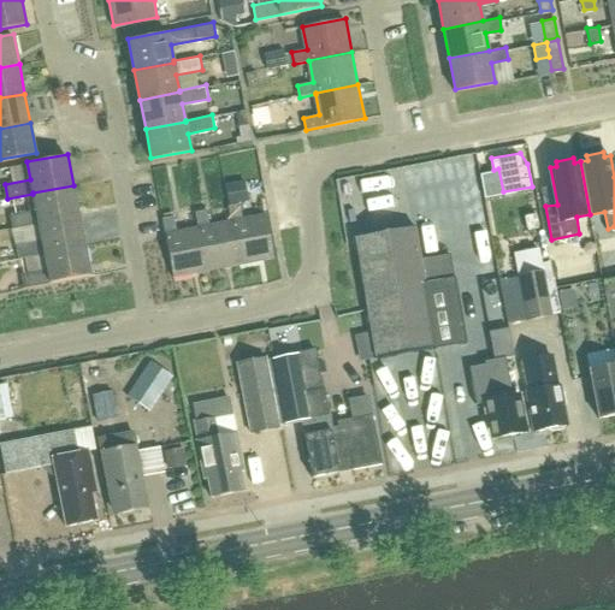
[(37,223),(78,214),(74,185),(33,193),(33,194),(34,194),(36,208),(10,214),(13,227),(39,223),(37,223)]
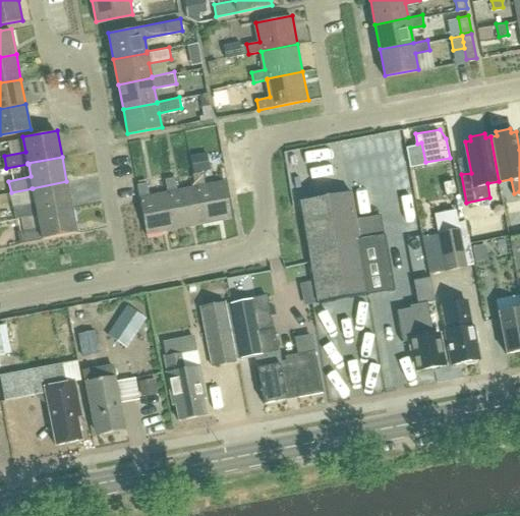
[(196,185),(204,222),(232,217),(225,180),(206,183),(204,171),(193,173),(195,185),(196,185)]
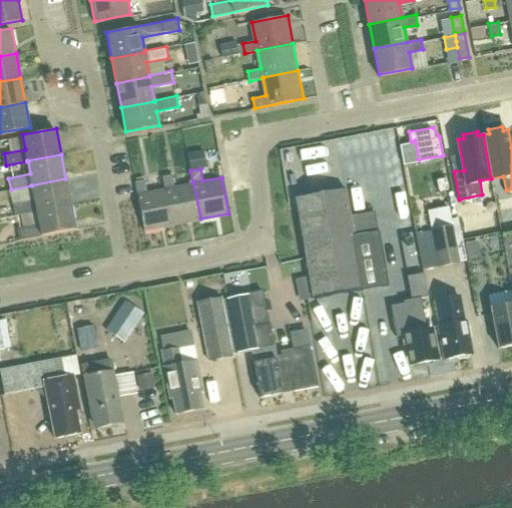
[(193,182),(192,182),(175,186),(172,173),(163,175),(165,187),(166,187),(173,223),(200,218),(193,182)]
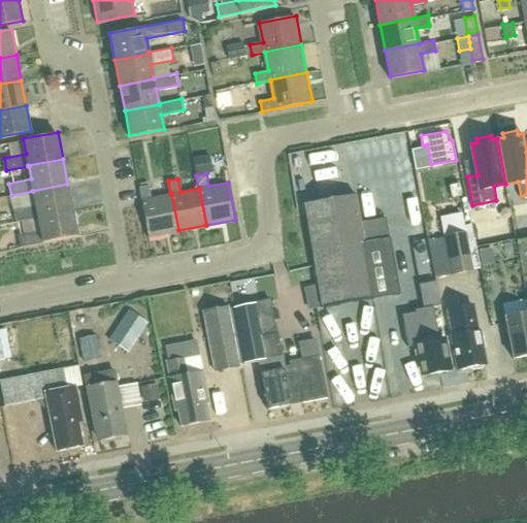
[(460,182),(450,184),(452,196),(462,194),(460,182)]
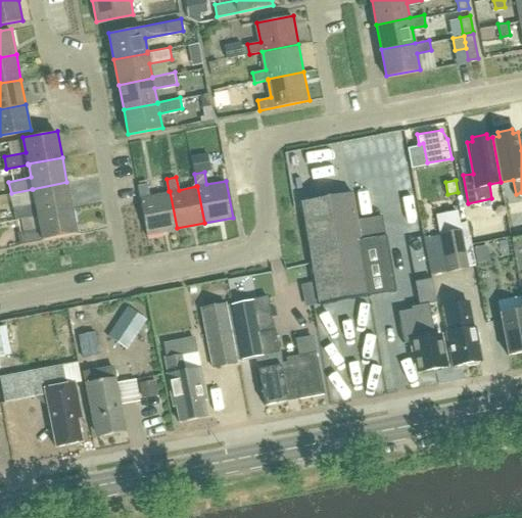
[(37,214),(72,207),(66,182),(32,189),(33,189),(36,202),(13,206),(15,219),(37,215),(37,214)]
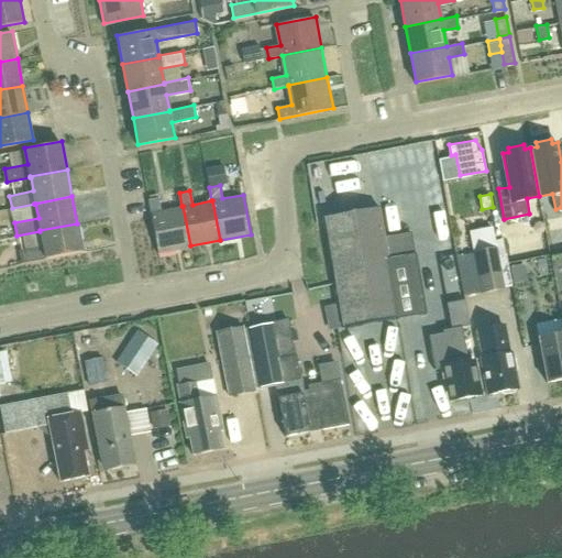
[(183,206),(182,206),(162,210),(160,197),(149,198),(160,252),(190,245),(183,206)]
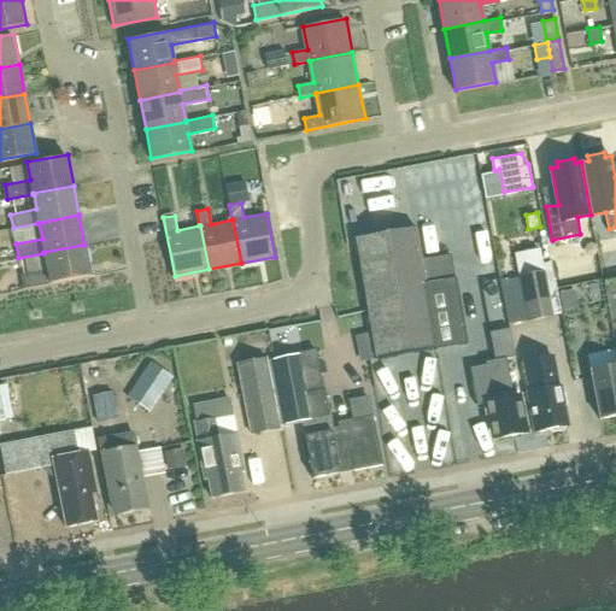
[(424,281),(415,224),(356,235),(376,356),(465,340),(453,276),(424,281)]
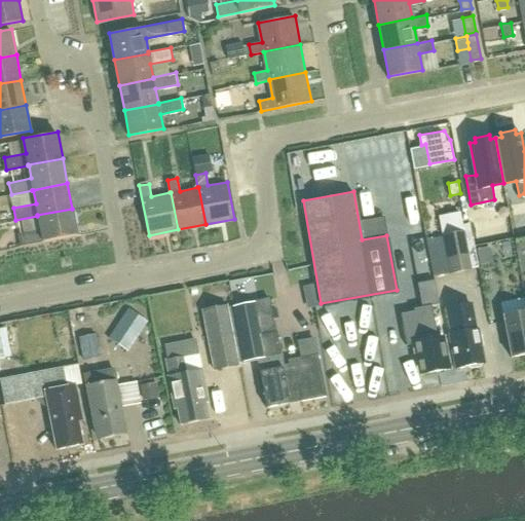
[(37,215),(37,216),(38,215),(41,228),(19,233),(21,245),(77,234),(72,209),(37,215)]
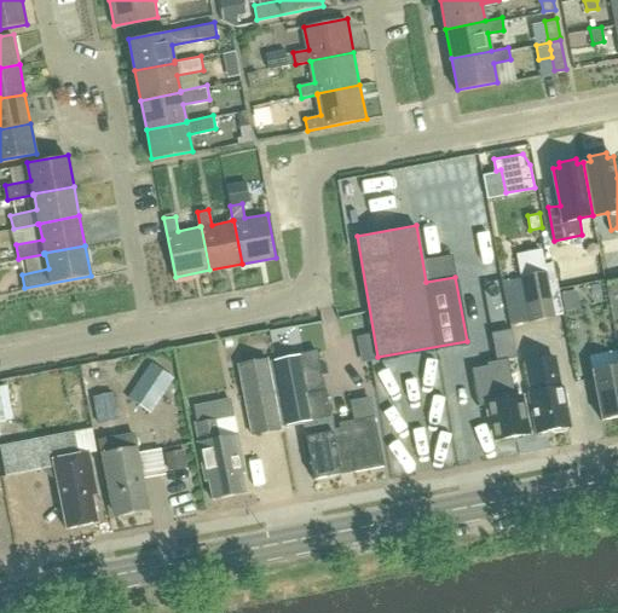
[(521,276),(529,318),(553,313),(546,271),(521,276)]
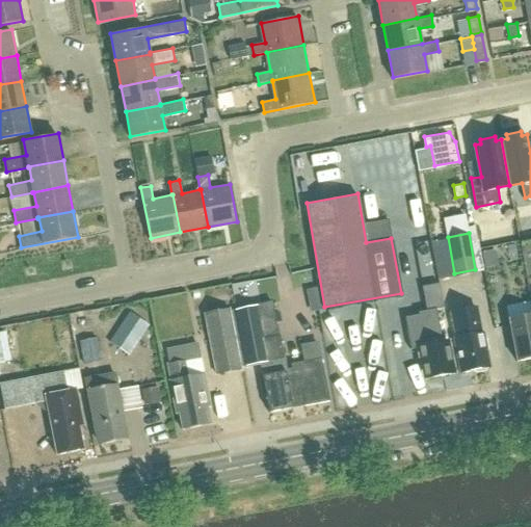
[(437,278),(454,273),(448,237),(430,240),(437,278)]
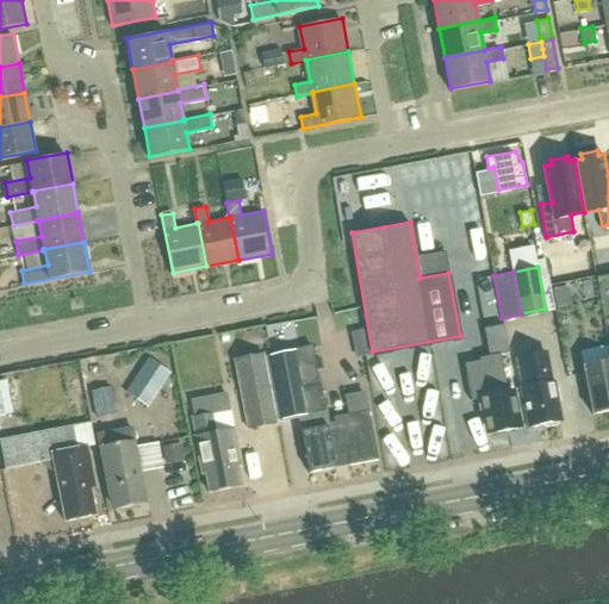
[(553,300),(589,291),(584,273),(548,282),(553,300)]
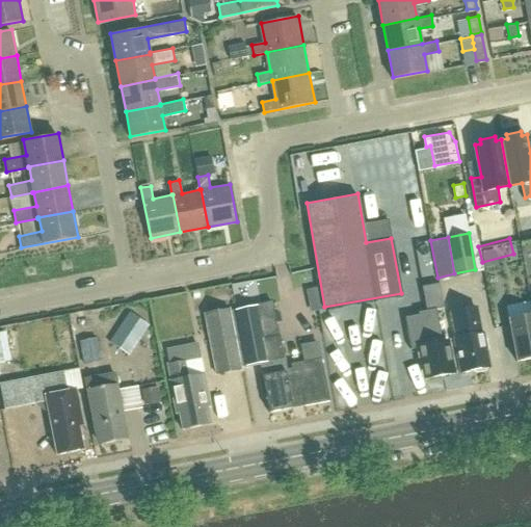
[(421,281),(422,302),(437,301),(436,280),(421,281)]
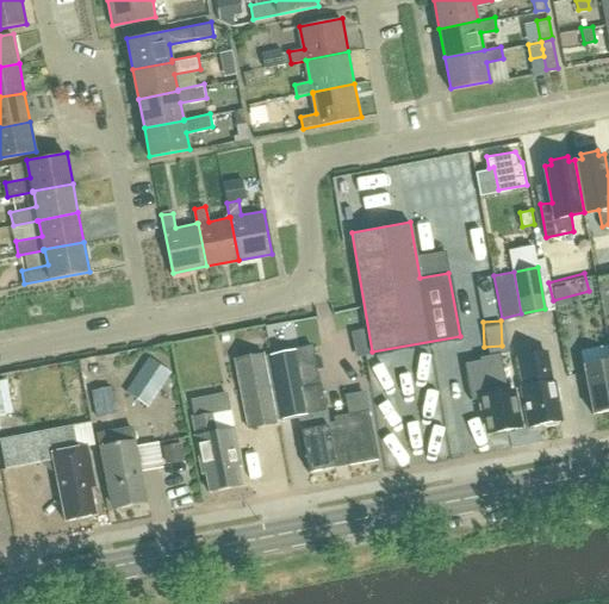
[(352,327),(354,350),(366,349),(364,325),(352,327)]
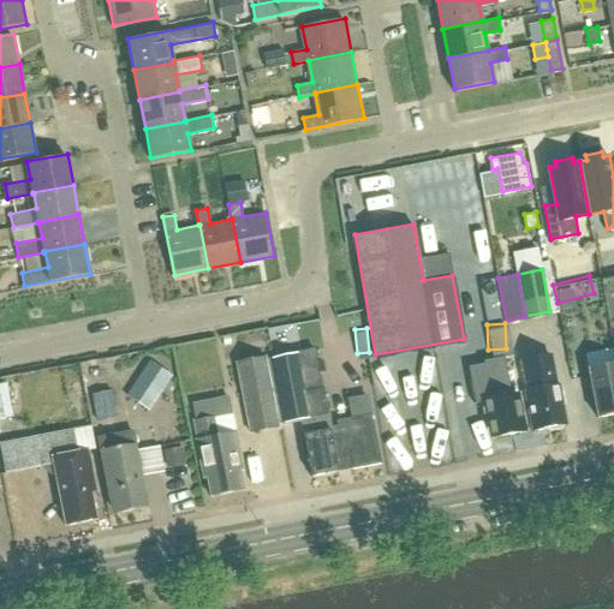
[(338,470),(335,461),(329,429),(332,429),(331,425),(328,412),(326,412),(314,348),(273,357),(280,393),(279,393),(284,423),(300,419),(303,433),(299,434),(303,455),(308,454),(311,475),(338,470)]
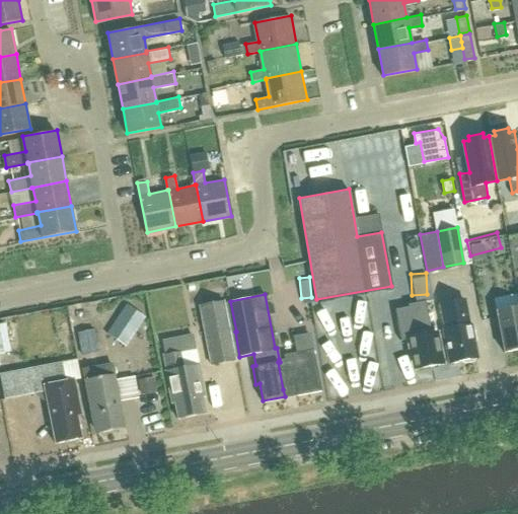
[(470,324),(465,298),(441,303),(446,329),(444,329),(450,361),(462,359),(465,361),(473,359),(475,357),(477,356),(474,341),(477,339),(475,329),(472,328),(471,324),(470,324)]
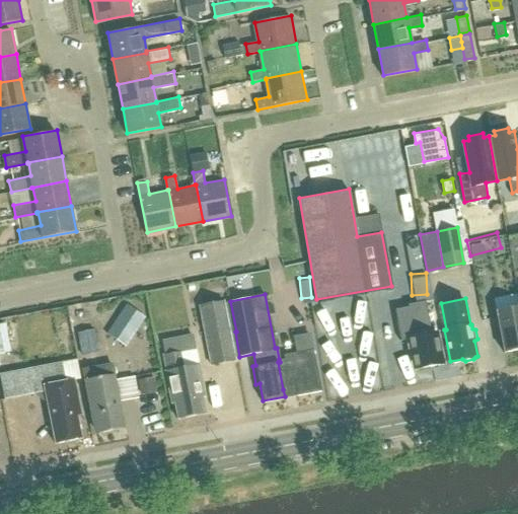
[(432,332),(428,311),(425,299),(408,303),(411,315),(414,336),(409,337),(410,341),(408,343),(409,352),(412,353),(415,368),(420,370),(428,368),(430,365),(442,363),(436,332),(432,332)]
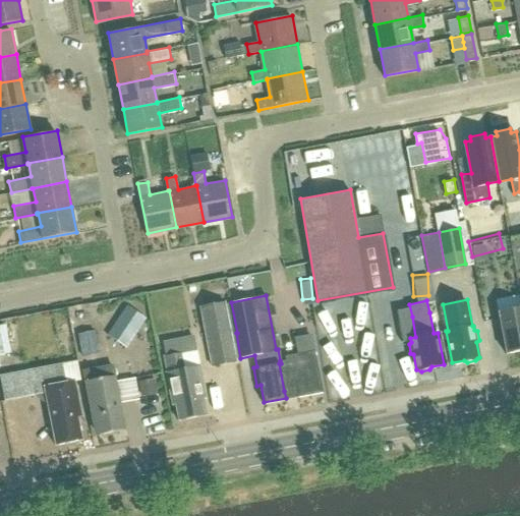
[(212,363),(233,359),(223,302),(200,306),(212,363)]
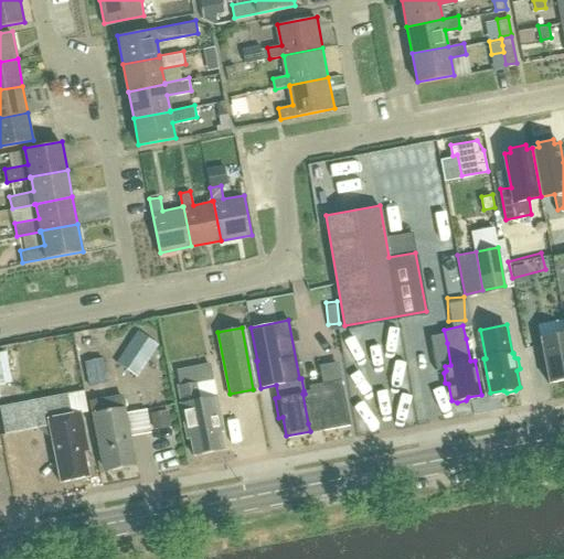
[(136,330),(123,351),(144,363),(157,343),(136,330)]
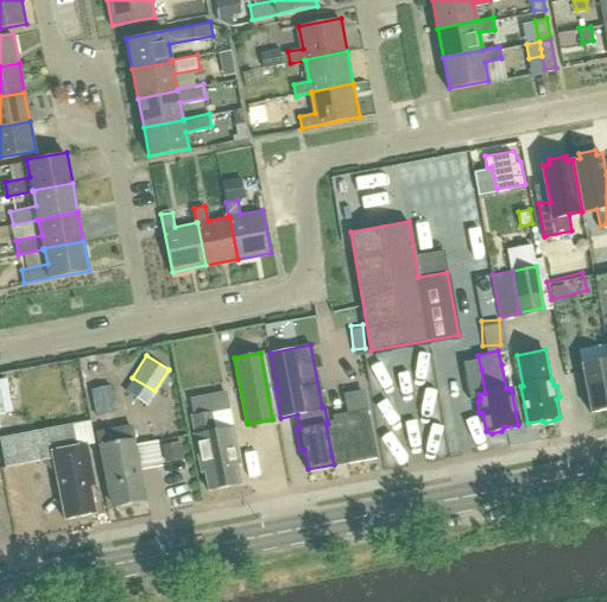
[(606,359),(583,363),(592,411),(606,407),(606,359)]
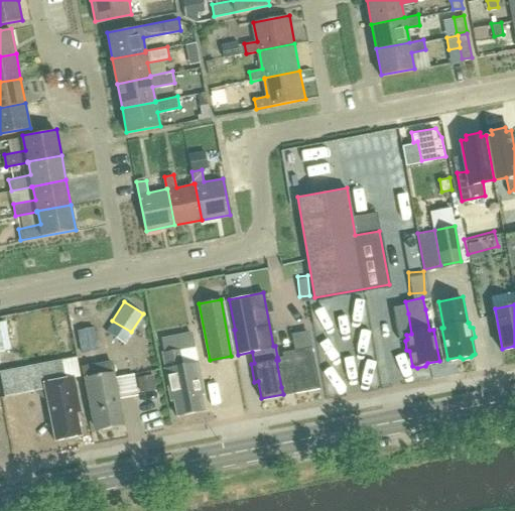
[(0,348),(11,346),(6,320),(0,321),(0,348)]
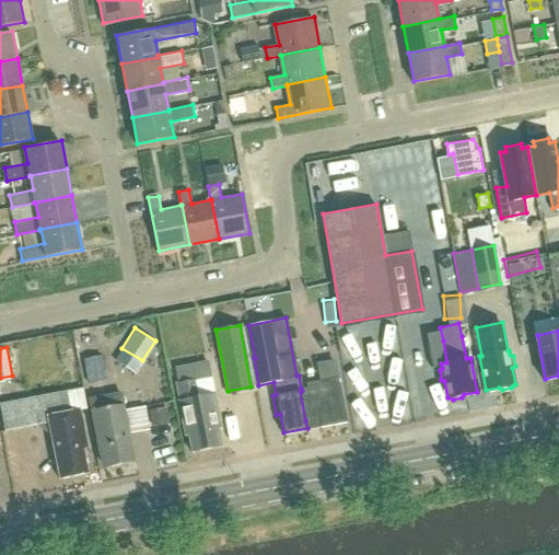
[(83,358),(88,382),(106,378),(102,355),(83,358)]
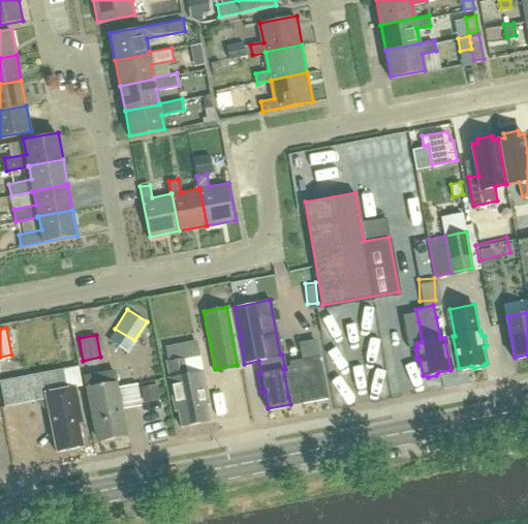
[(285,369),(283,369),(288,397),(290,404),(328,397),(316,338),(299,342),(302,357),(288,360),(289,365),(284,366),(285,369)]
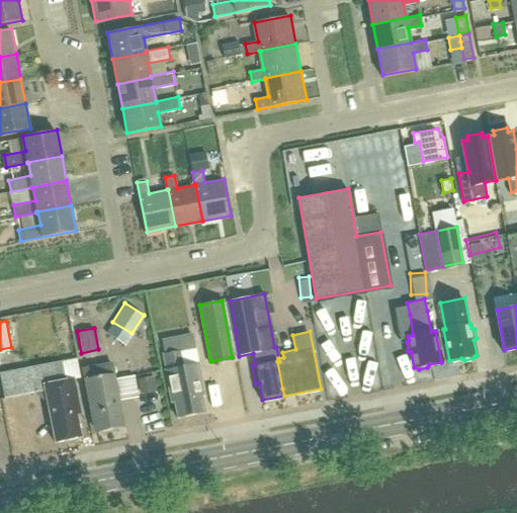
[(166,369),(172,400),(175,399),(178,416),(204,411),(201,394),(204,394),(195,347),(165,353),(168,368),(166,369)]
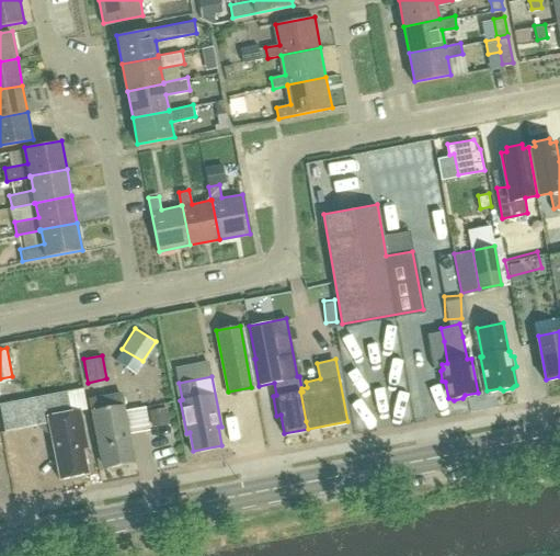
[(71,412),(67,389),(0,403),(0,408),(4,429),(48,421),(59,478),(87,473),(82,447),(87,446),(80,411),(71,412)]
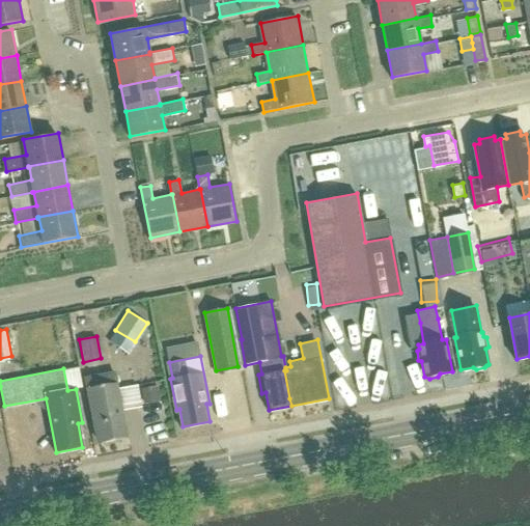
[(123,418),(117,388),(118,388),(115,370),(85,377),(88,393),(89,393),(94,424),(98,423),(102,443),(124,439),(120,419),(123,418)]
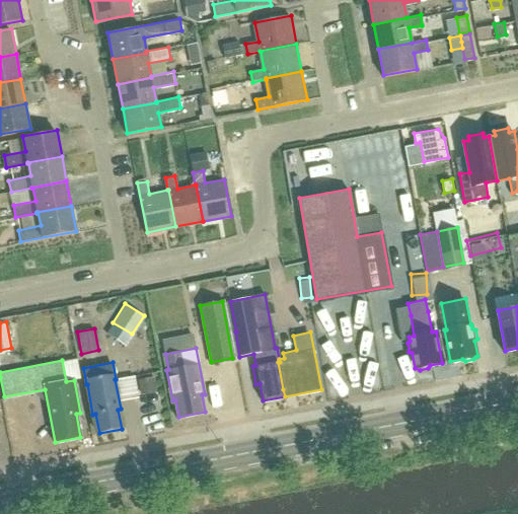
[(153,376),(137,378),(139,392),(155,389),(153,376)]
